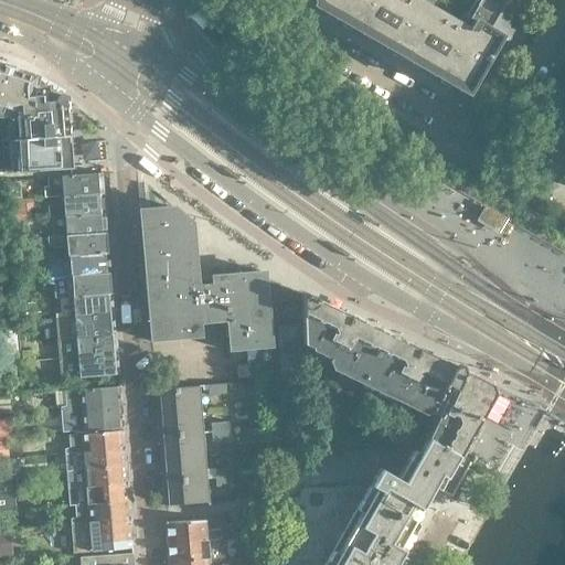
[(457,30),(406,0),(309,0),(312,4),(466,94),(492,49),(491,42),(468,29),(460,24),(457,30)]
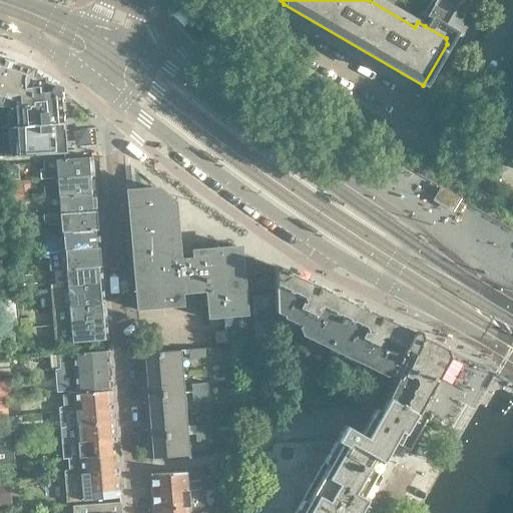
[(460,37),(481,0),(435,0),(435,1),(433,0),(430,0),(422,15),(429,19),(425,26),(446,38),(447,44),(453,33),(460,37)]
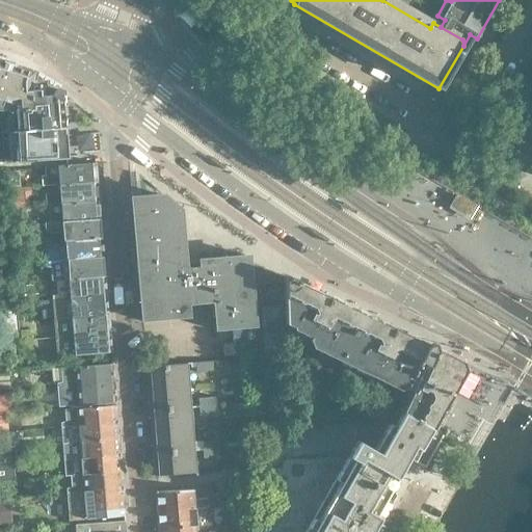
[(30,108),(28,82),(31,75),(11,69),(12,65),(0,61),(0,104),(1,102),(7,104),(11,104),(12,110),(30,108)]
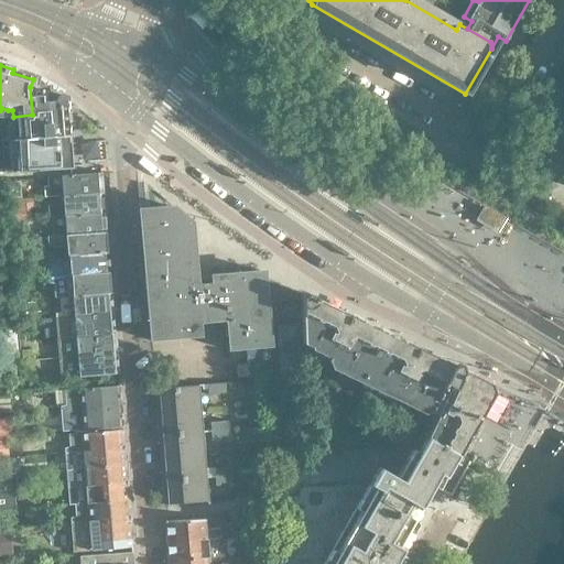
[(0,173),(69,167),(63,97),(33,79),(30,87),(32,115),(13,117),(13,125),(0,126),(0,140),(0,141),(0,140),(0,173)]
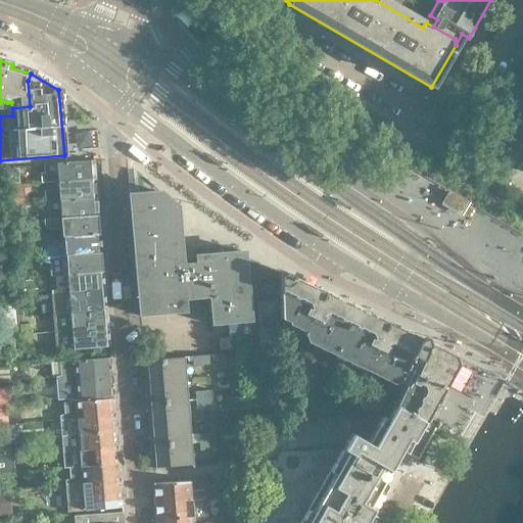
[(95,179),(93,160),(55,163),(56,173),(44,174),(44,183),(57,182),(95,179)]
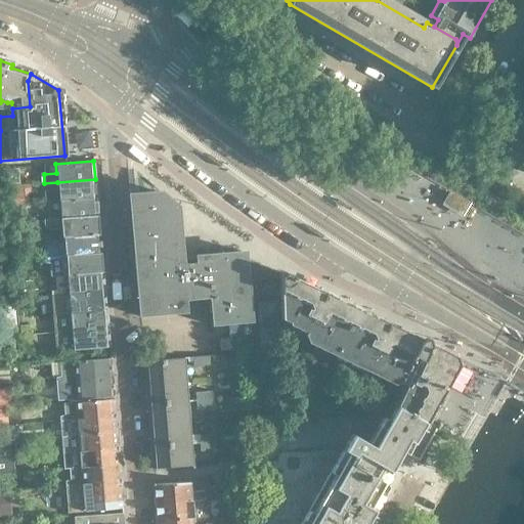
[(96,198),(95,179),(57,182),(57,192),(45,193),(46,199),(41,199),(42,203),(58,201),(96,198)]
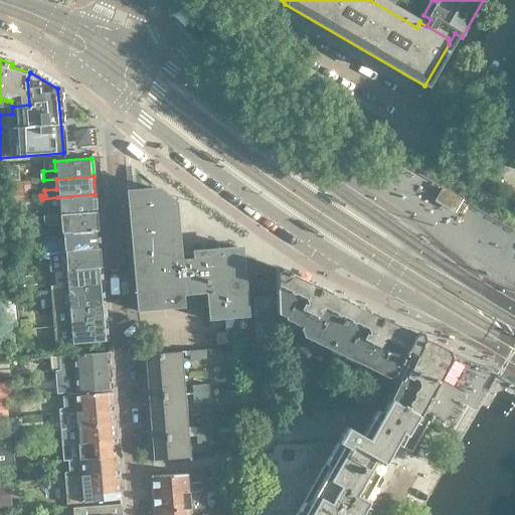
[(245,317),(240,256),(240,248),(193,252),(194,261),(179,262),(174,203),(158,189),(127,192),(137,311),(183,307),(182,295),(200,293),(201,302),(205,302),(207,320),(234,318),(236,387),(249,386),(245,317)]
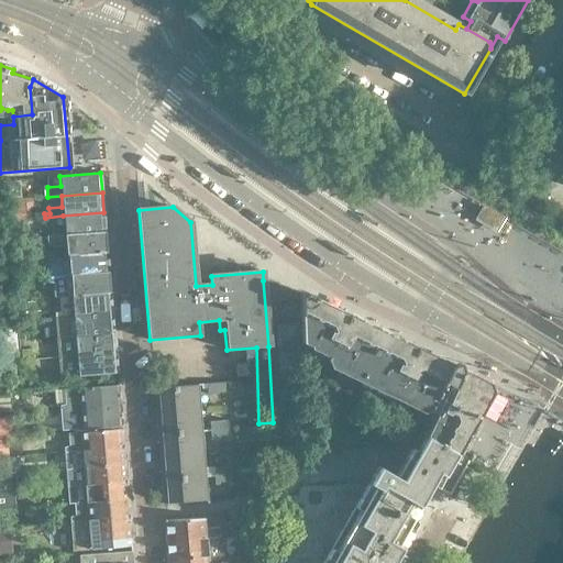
[(496,230),(503,218),(483,207),(476,219),(496,230)]
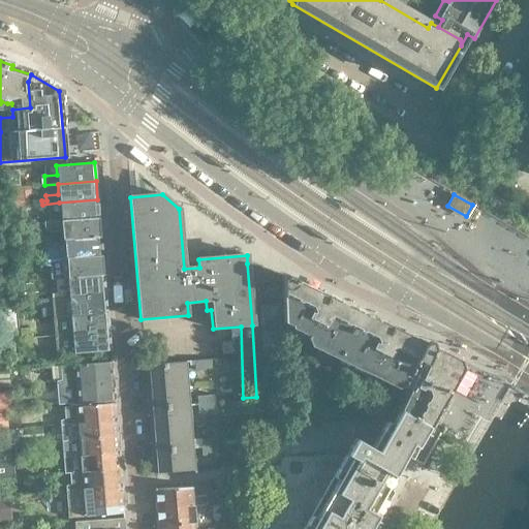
[(98,218),(97,199),(59,203),(60,213),(48,214),(48,219),(43,219),(43,222),(98,218)]
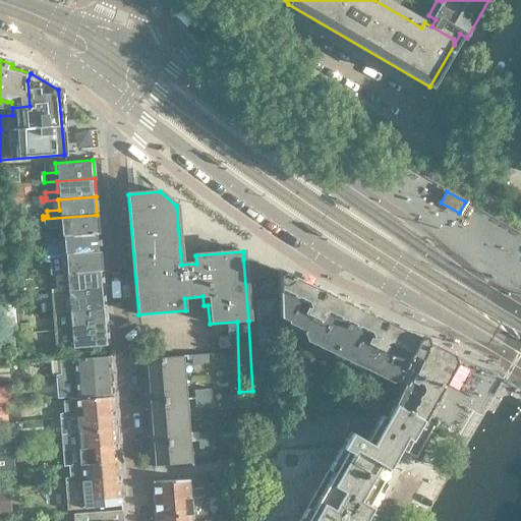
[(99,234),(97,215),(43,219),(44,224),(48,224),(48,228),(60,227),(61,237),(63,237),(99,234)]
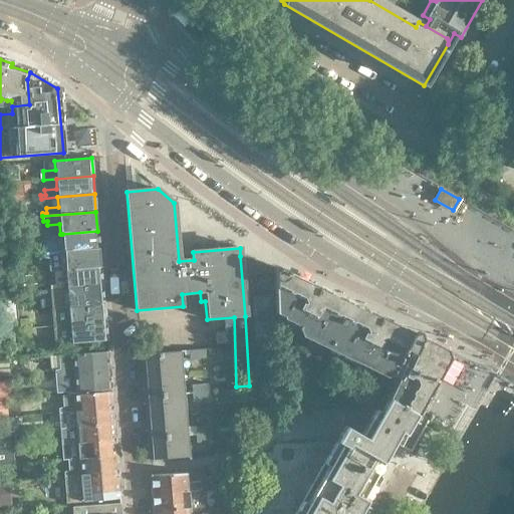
[(99,249),(97,231),(62,234),(62,243),(51,244),(51,252),(51,253),(99,249)]
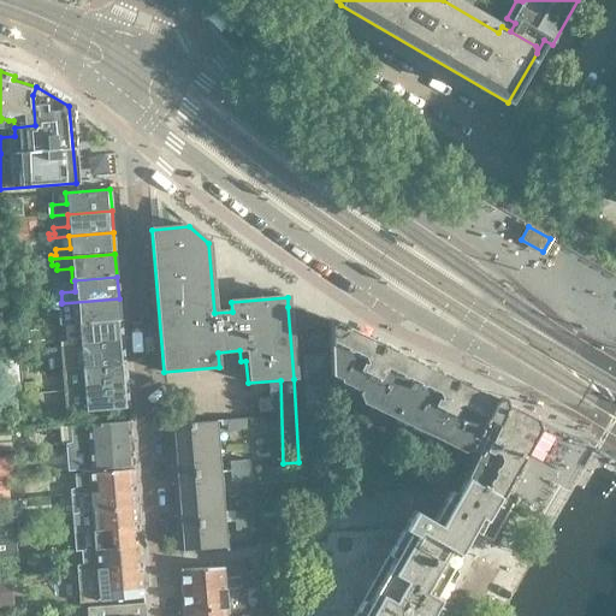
[(120,320),(119,298),(61,303),(61,302),(52,303),(52,309),(58,311),(59,325),(64,325),(120,320)]
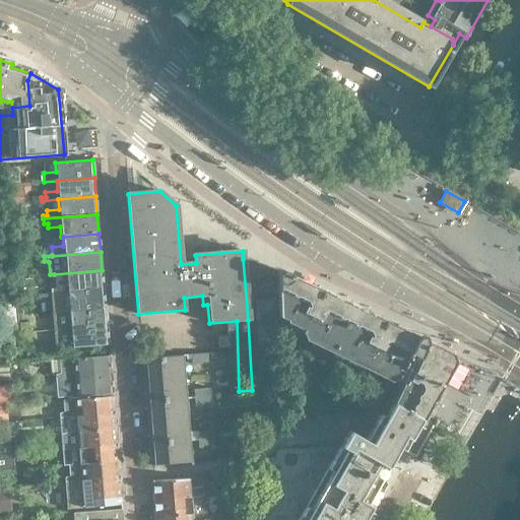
[(104,289),(102,270),(54,274),(55,287),(50,288),(51,294),(104,289)]
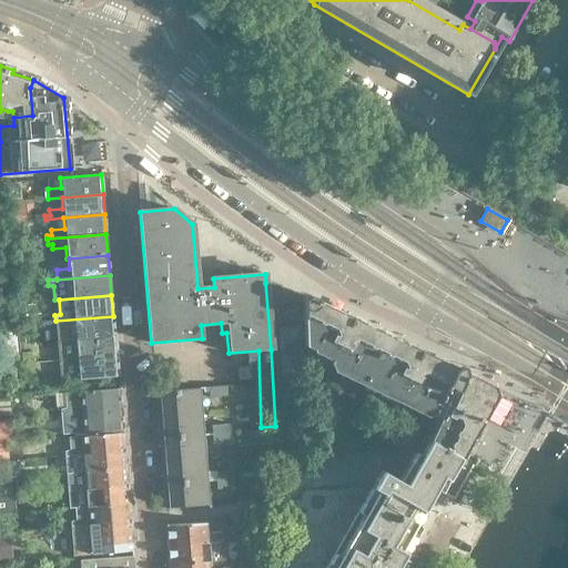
[(332,363),(354,318),(304,295),(306,343),(315,347),(315,350),(328,356),(330,362),(332,363)]
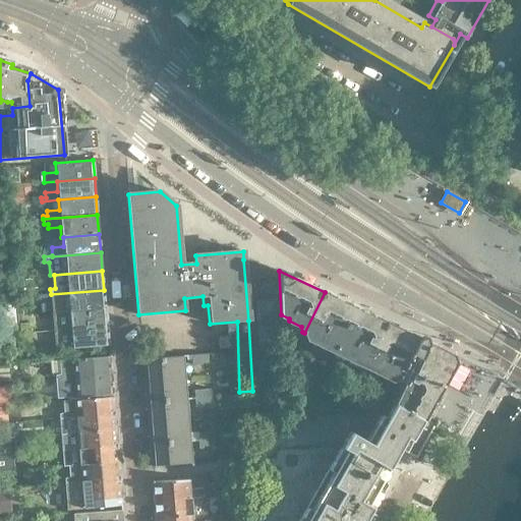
[(105,308),(104,290),(51,294),(51,299),(56,299),(57,312),(105,308)]
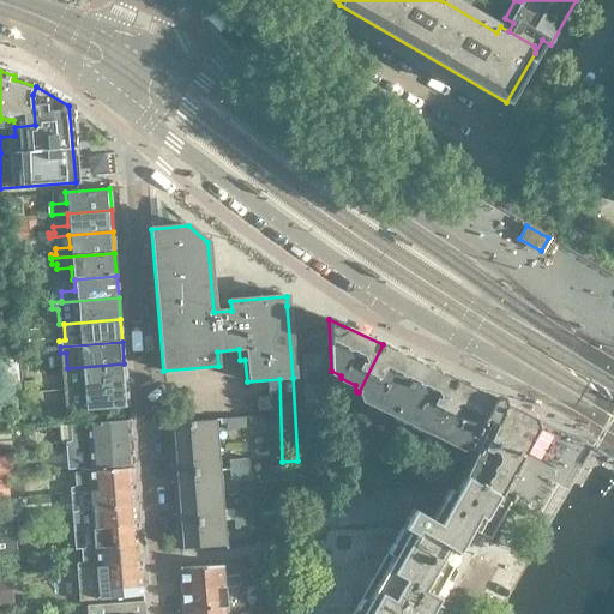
[(393,409),(417,362),(383,344),(359,392),(393,409)]
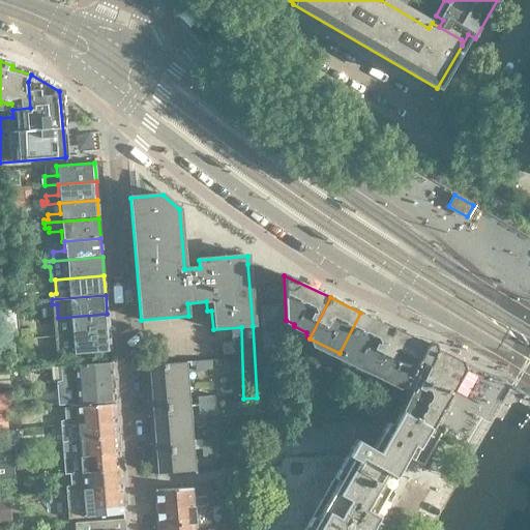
[(283,356),(280,303),(259,304),(262,357),(283,356)]
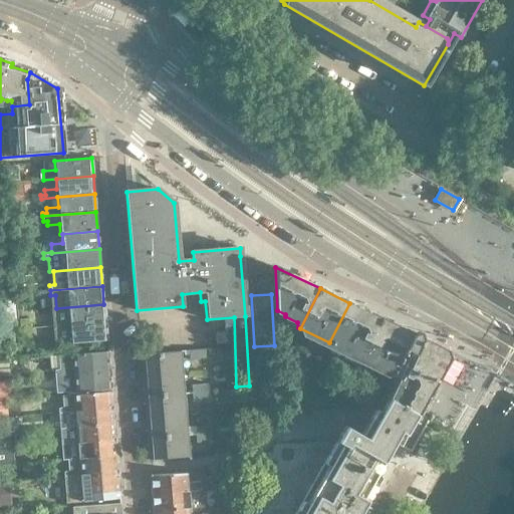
[(359,357),(379,317),(349,303),(329,342),(359,357)]
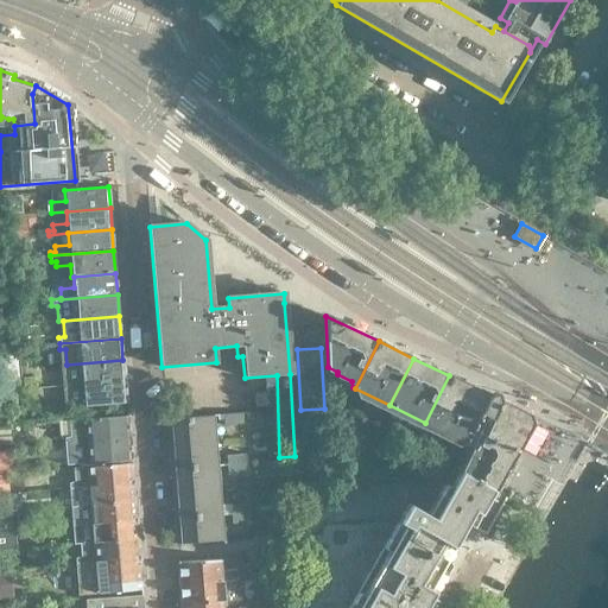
[(125,380),(122,360),(67,365),(68,379),(62,381),(63,386),(125,380)]
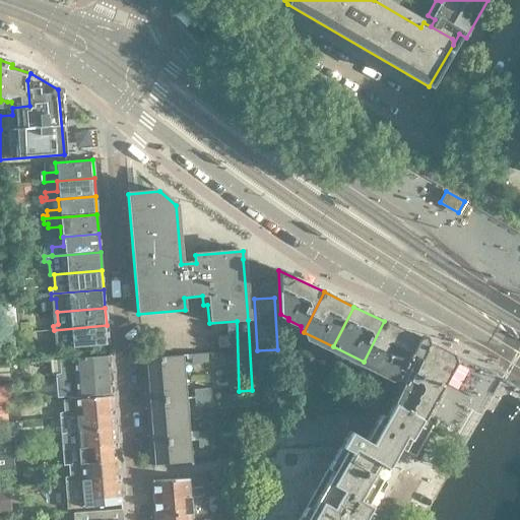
[(394,376),(414,336),(384,321),(364,362),(394,376)]
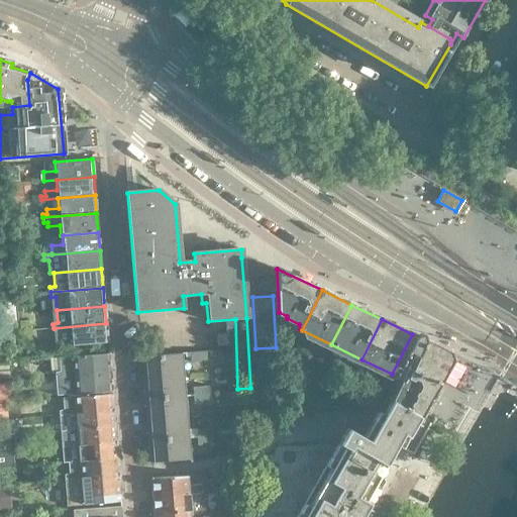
[(31,341),(29,320),(19,321),(21,342),(31,341)]
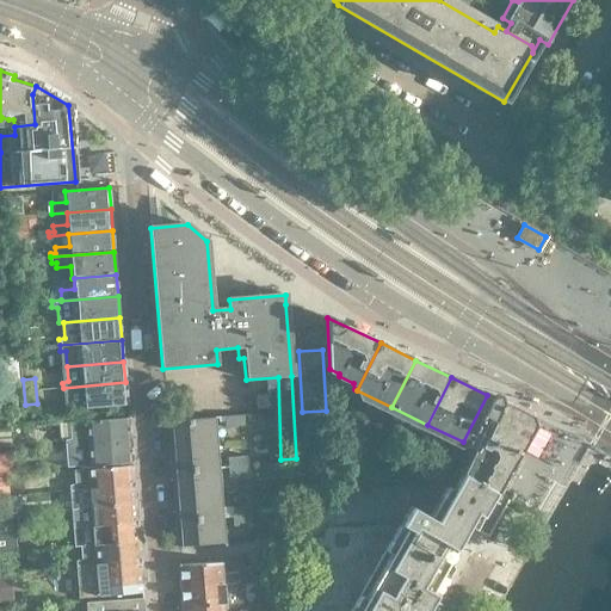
[(127,405),(125,382),(63,388),(65,409),(85,408),(127,405)]
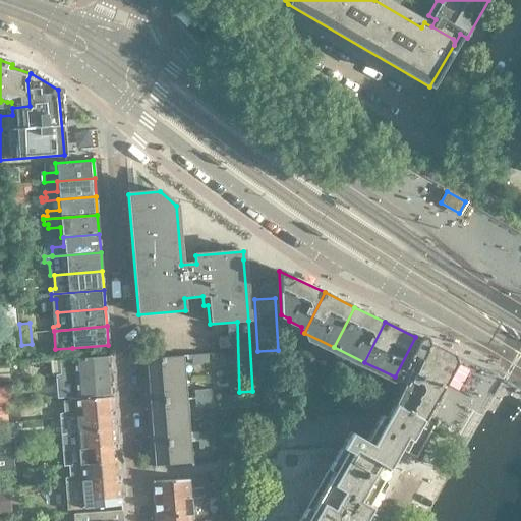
[(233,348),(232,336),(218,337),(219,349),(233,348)]
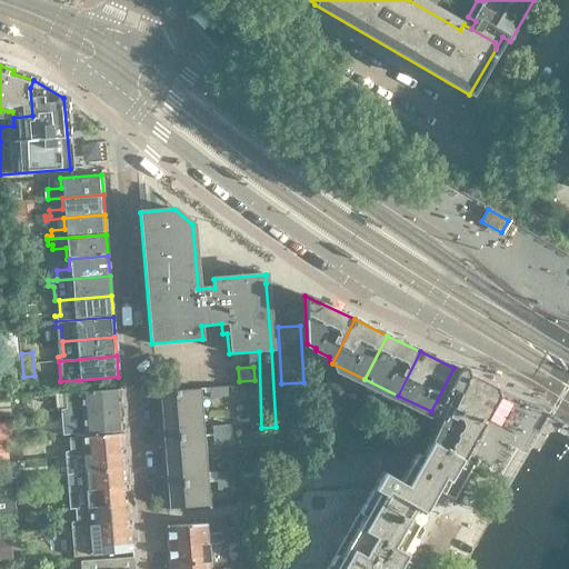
[(461,459),(496,398),(492,387),(453,368),(431,411),(441,416),(429,440),(461,459)]
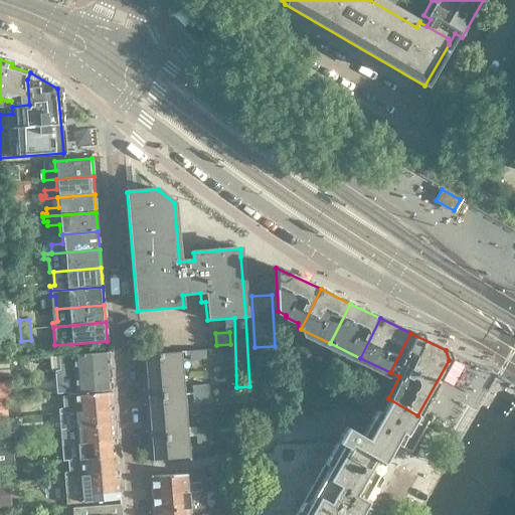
[(205,358),(204,350),(189,351),(189,359),(205,358)]
